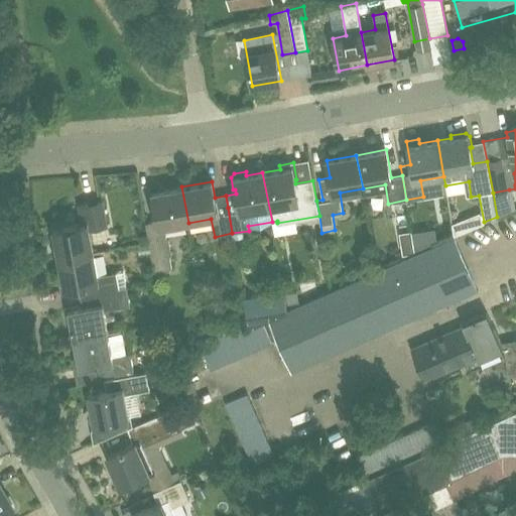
[(156,221),(146,222),(155,272),(165,271),(165,270),(168,269),(170,267),(170,263),(169,256),(171,254),(168,241),(166,239),(164,227),(188,223),(181,186),(151,192),(156,221)]
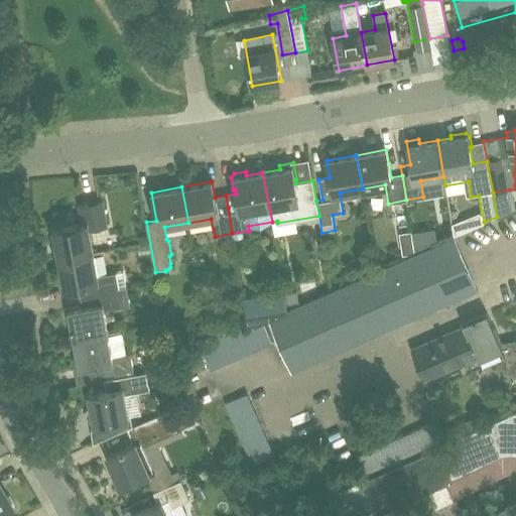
[(82,223),(52,228),(57,258),(94,252),(90,229),(107,226),(103,201),(79,205),(82,223)]
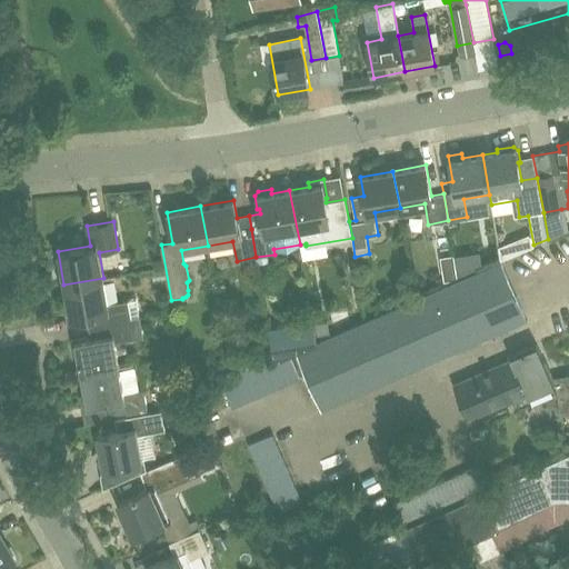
[(512,243),(499,249),(501,260),(516,253),(512,243)]
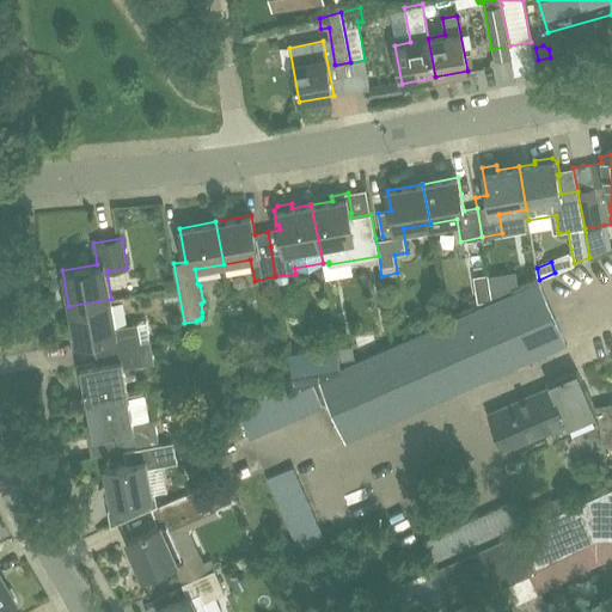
[(346,440),(565,343),(538,281),(238,412),(250,440),(324,408),(323,407),(330,403),(346,440)]
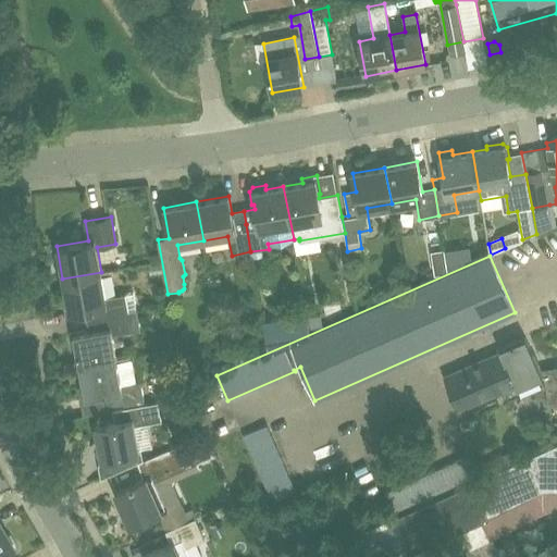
[(106,298),(101,272),(62,279),(69,311),(85,309),(87,320),(109,316),(137,311),(134,293),(106,298)]
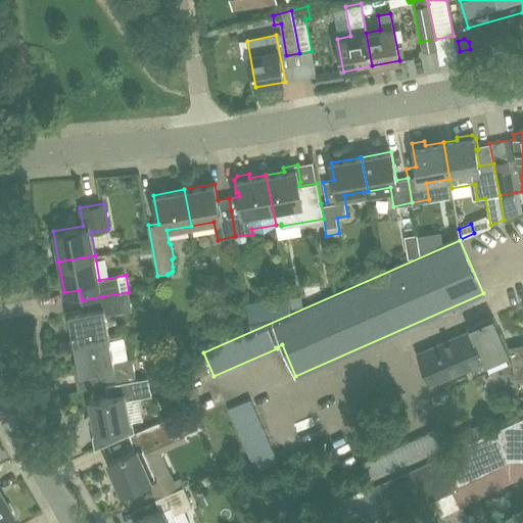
[(129,292),(102,296),(82,300),(84,311),(67,314),(74,344),(109,338),(105,315),(132,311),(129,292)]
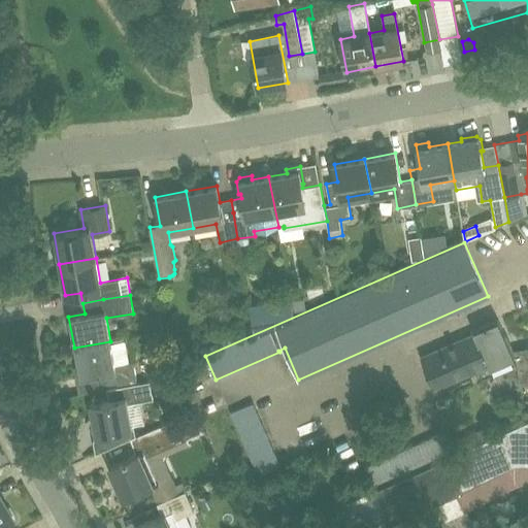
[(250,304),(255,333),(295,316),(291,296),(250,304)]
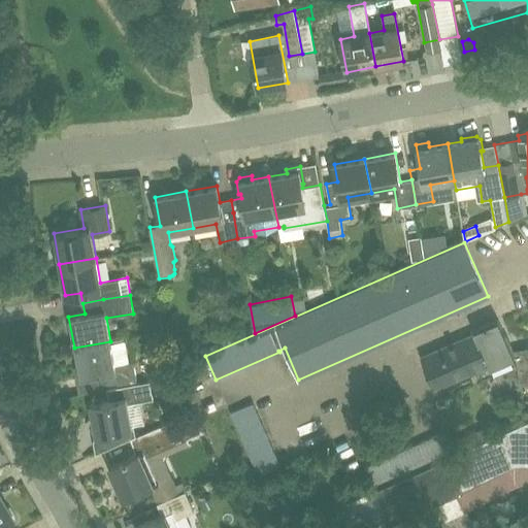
[(499,320),(474,330),(475,334),(424,358),(437,388),(490,364),(491,367),(516,356),(499,320)]
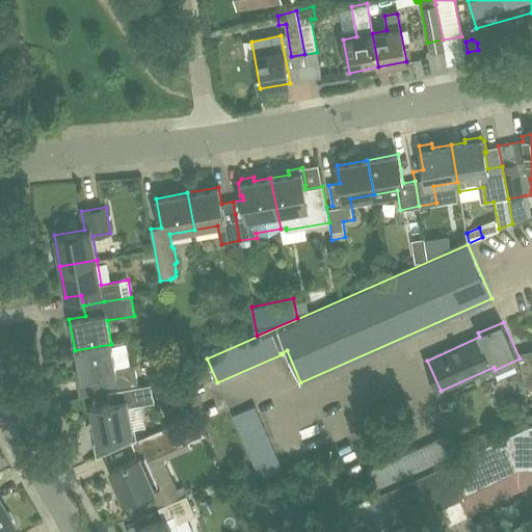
[(111,344),(75,350),(80,381),(97,378),(99,389),(111,387),(137,382),(134,365),(115,368),(111,344)]
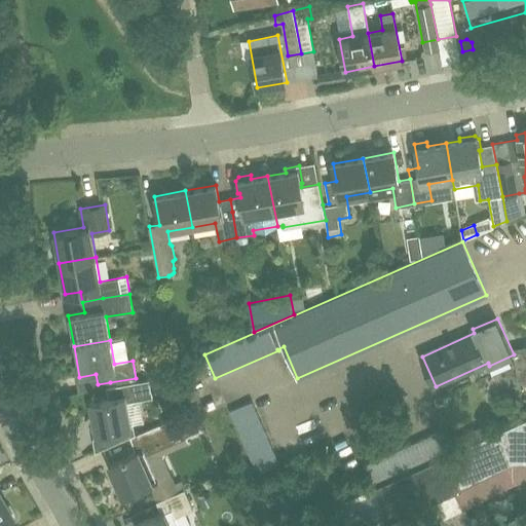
[(525,350),(514,352),(520,384),(525,382),(525,350)]
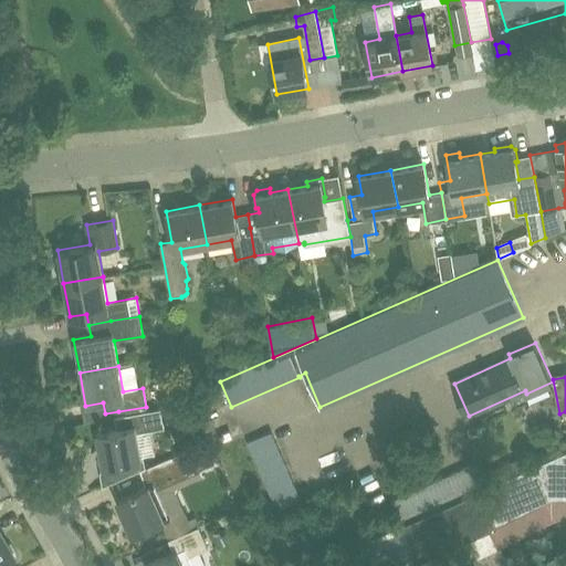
[(96,446),(100,444),(104,465),(106,464),(109,483),(130,473),(129,469),(142,464),(136,432),(156,429),(155,422),(161,421),(159,409),(114,417),(116,428),(112,428),(111,426),(94,429),(96,446)]
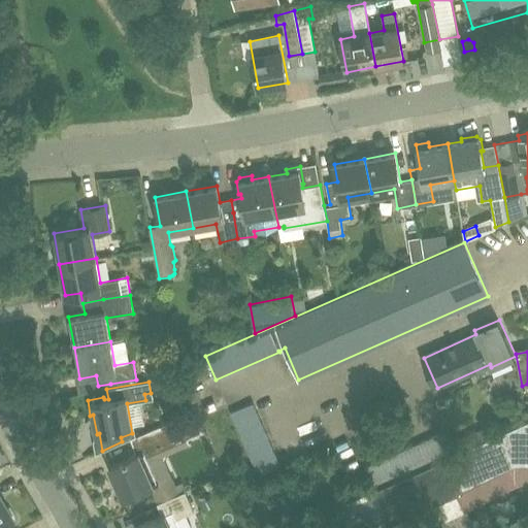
[(259,476),(282,466),(253,403),(230,414),(259,476)]
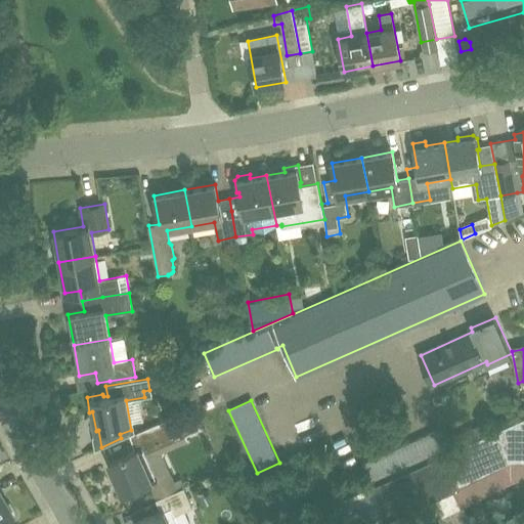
[(187,441),(185,435),(204,428),(193,406),(130,435),(136,450),(110,463),(124,494),(150,482),(158,498),(179,489),(162,453),(187,441)]
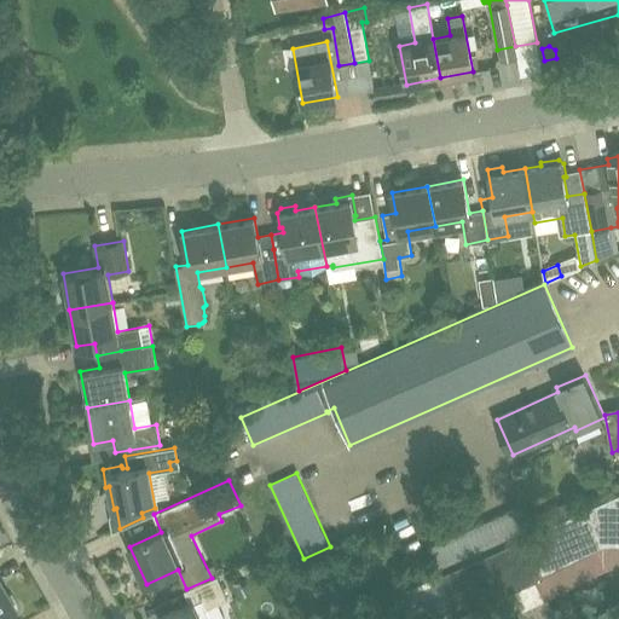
[(618,493),(542,530),(538,531),(527,536),(472,560),(440,574),(398,593),(409,618),(446,618),(457,614),(544,576),(545,574),(603,547),(618,545),(618,493)]
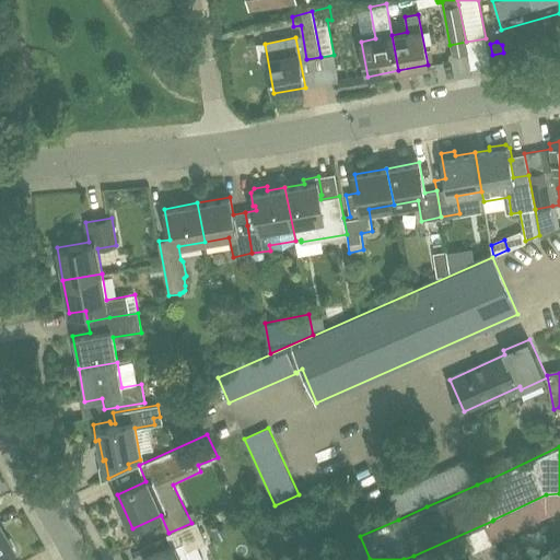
[(398,520),(427,506),(477,485),(487,480),(476,455),(386,494),(398,520)]
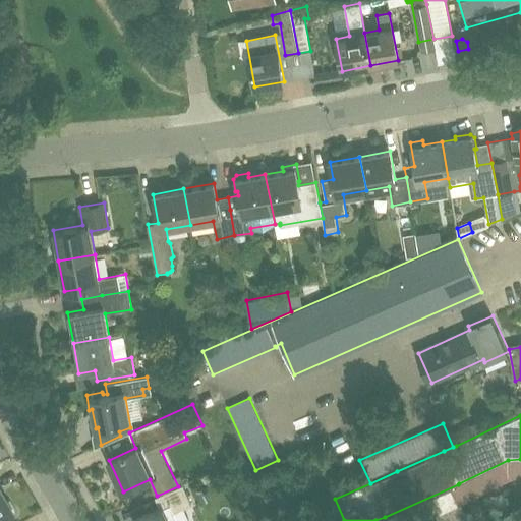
[(178,486),(157,496),(163,508),(135,520),(178,520),(174,512),(191,505),(183,485),(178,487),(178,486)]
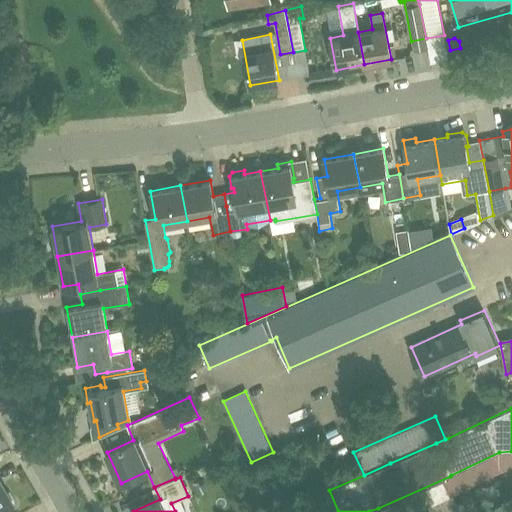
[(0,509),(13,502),(0,479),(0,509)]
